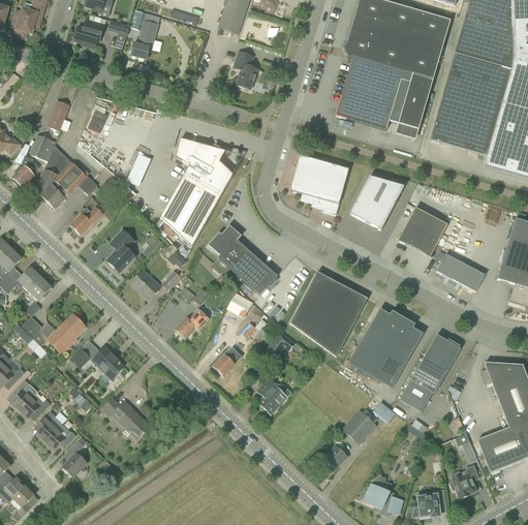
[(38,21),(44,0),(33,0),(31,9),(22,7),(21,10),(16,8),(11,21),(18,23),(14,33),(25,36),(26,30),(30,31),(33,20),(38,21)]
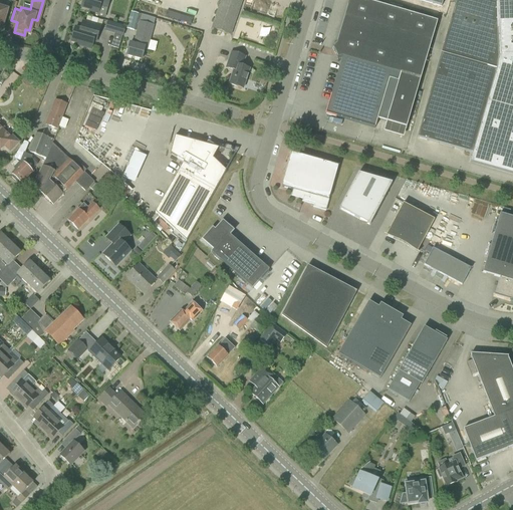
[(107,4),(108,0),(82,0),(81,4),(90,7),(90,8),(98,10),(100,2),(107,4)]
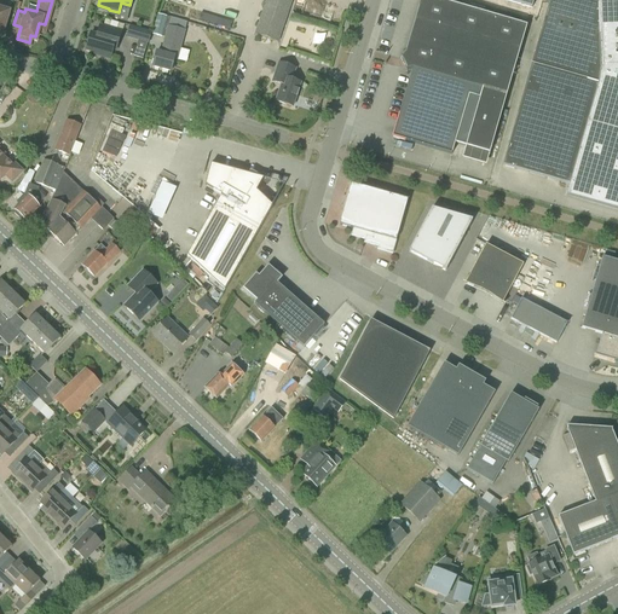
[(278,39),(292,0),(265,0),(255,30),(278,39)]
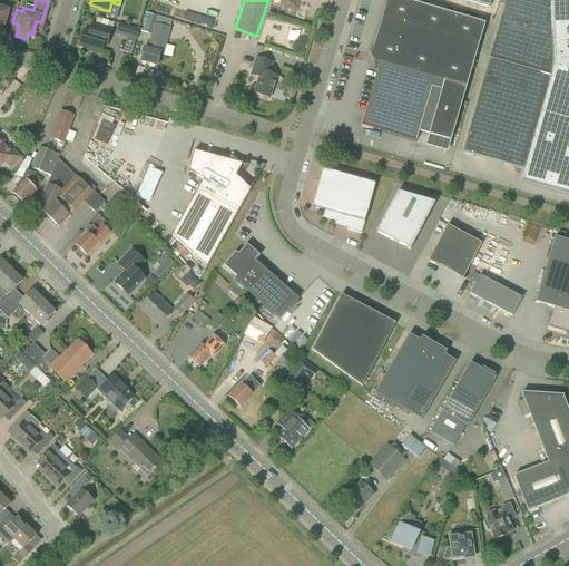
[(430,132),(451,138),(486,20),(418,0),(386,0),(374,46),(370,50),(375,60),(380,60),(362,123),(415,138),(430,87),(442,90),(430,132)]
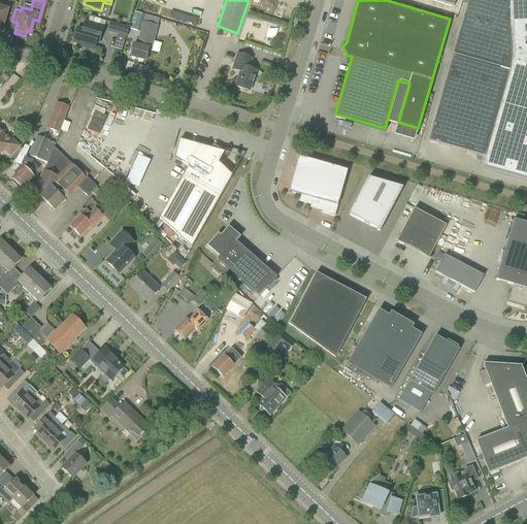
[(468,0),(430,138),(487,155),(512,68),(513,56),(511,0),(468,0)]
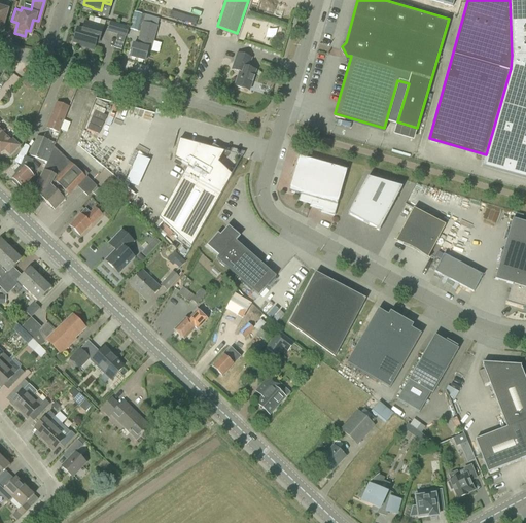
[(486,154),(483,163),(525,175),(525,0),(510,0),(512,56),(511,68),(486,154)]
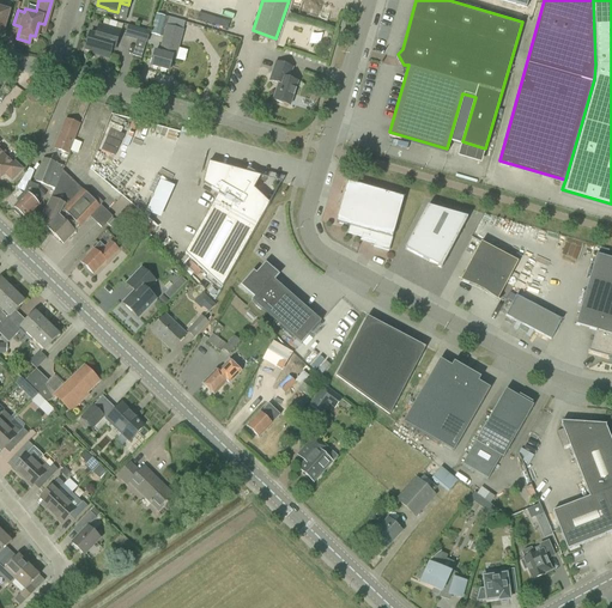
[(228,23),(230,16),(200,7),(199,14),(228,23)]
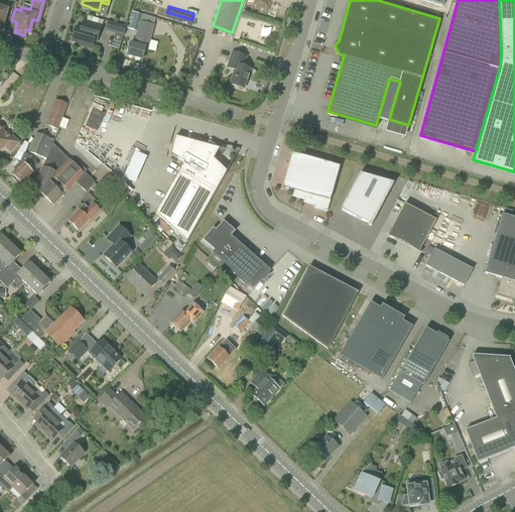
[(148,47),(154,22),(156,15),(132,8),(127,25),(138,28),(135,40),(131,39),(128,52),(143,56),(145,46),(148,47)]
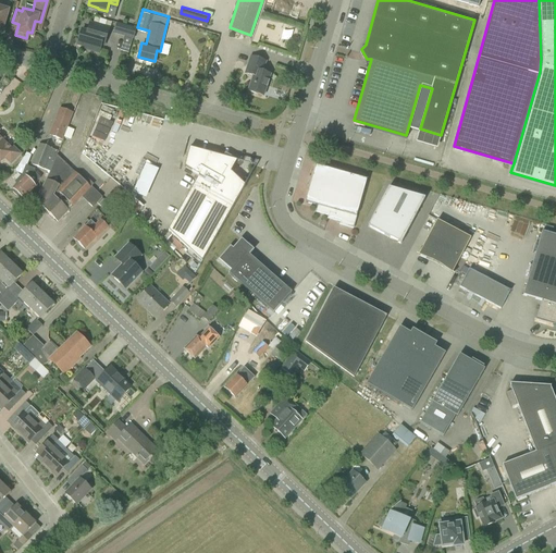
[(104,41),(109,25),(89,20),(87,27),(84,26),(83,32),(81,31),(77,41),(85,44),(84,46),(100,50),(103,41),(104,41)]
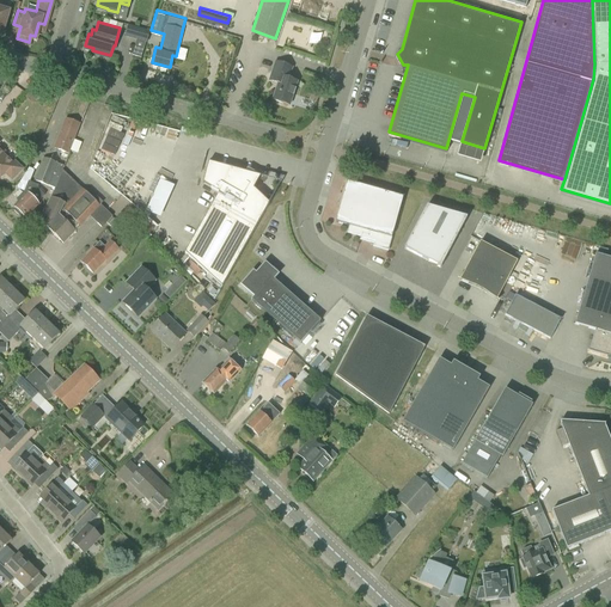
[(129,22),(126,32),(138,36),(146,38),(150,29),(129,22)]
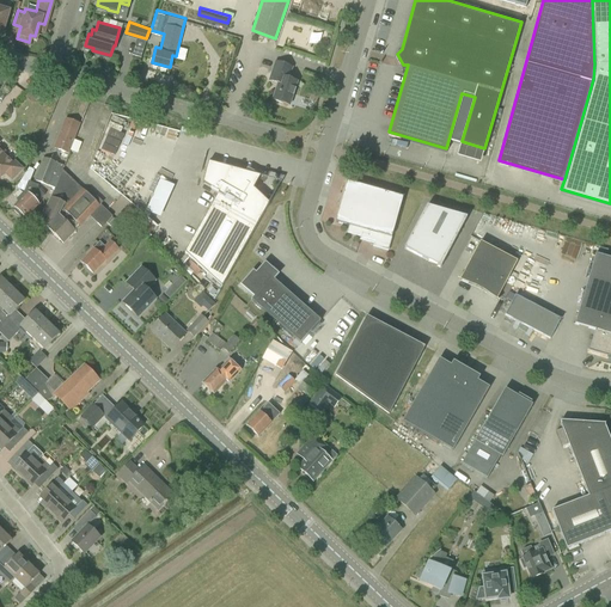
[(289,102),(298,78),(288,75),(293,63),(276,57),(270,77),(279,80),(274,97),(289,102)]
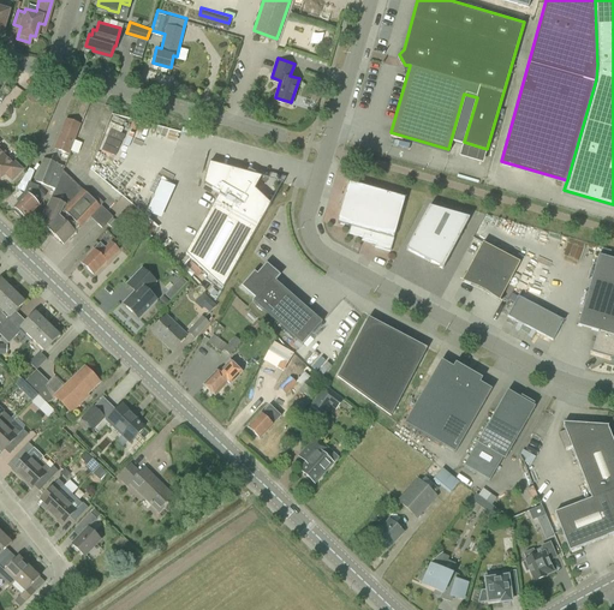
[(70,151),(82,120),(66,114),(54,145),(70,151)]
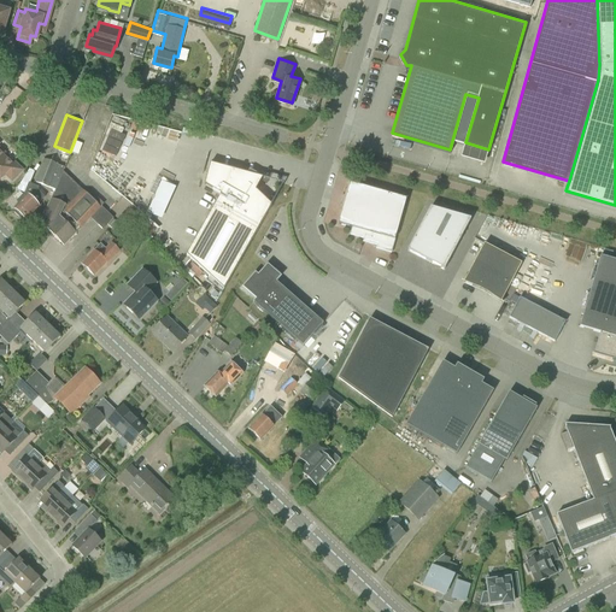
[(0,181),(0,182),(9,174),(15,180),(25,169),(18,162),(16,164),(4,153),(7,149),(0,141),(0,181)]
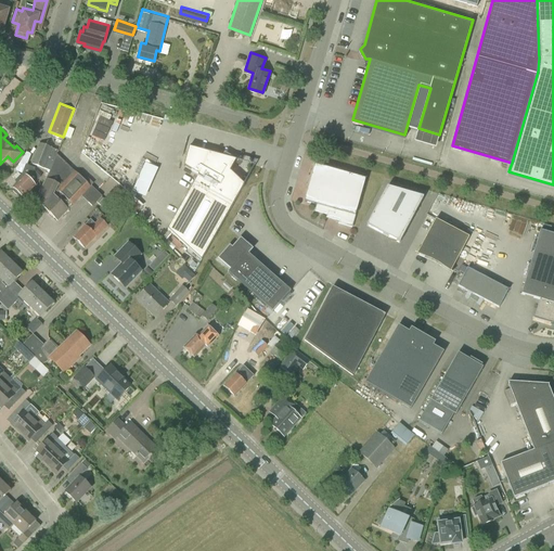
[(50,167),(59,148),(40,140),(31,161),(50,167)]
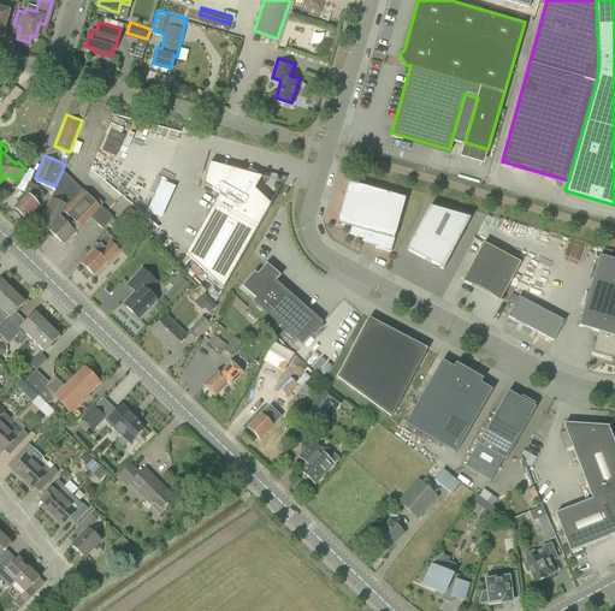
[(262,175),(264,173),(235,166),(187,250),(224,285),(272,201),(272,200),(271,201),(266,195),(267,193),(262,189),(261,190),(256,185),(262,175)]
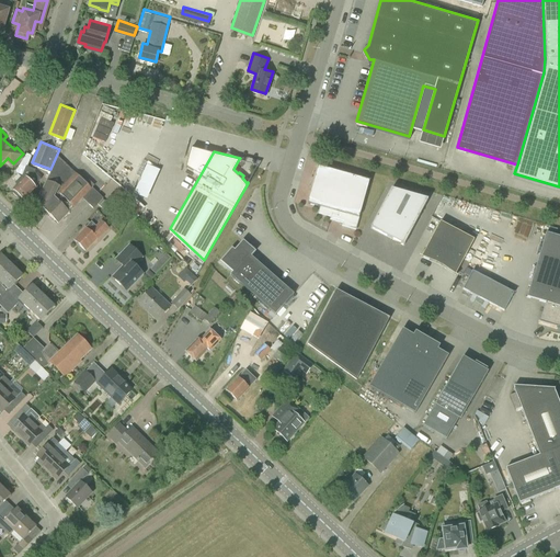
[(27,167),(32,155),(25,152),(23,159),(22,159),(20,163),(27,167)]
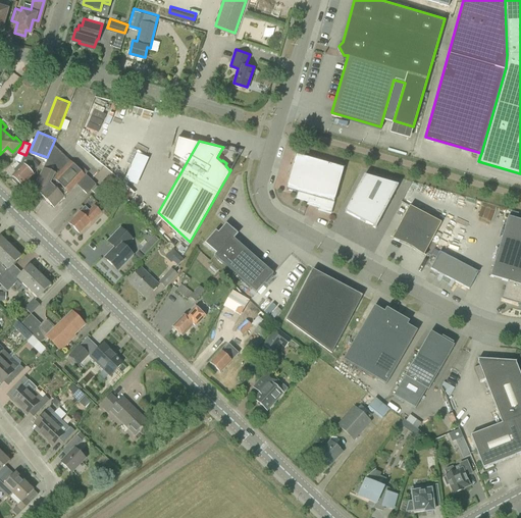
[(126,175),(139,182),(151,154),(139,149),(126,175)]
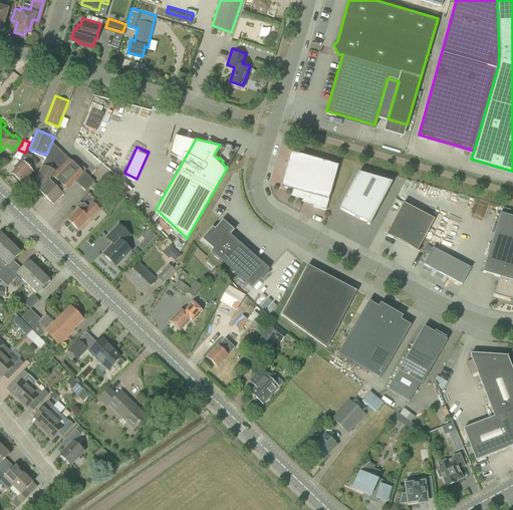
[(326,207),(339,163),(292,150),(282,184),(294,187),(292,193),(304,196),(303,198),(315,202),(314,204),(326,207)]
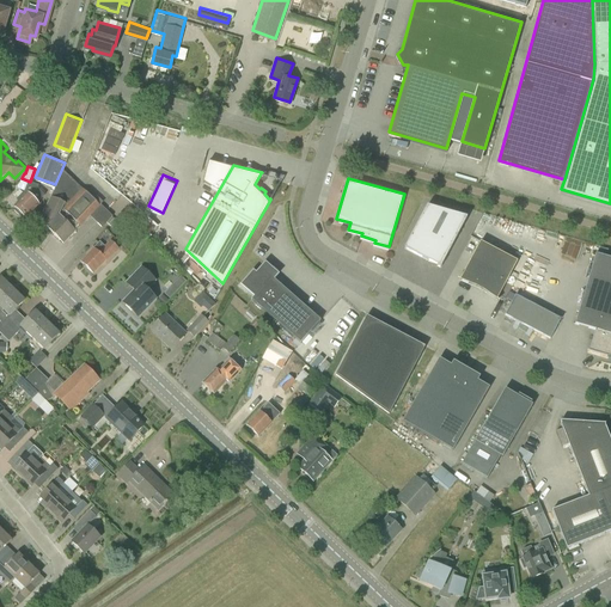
[(26,216),(40,203),(37,201),(46,191),(40,185),(31,182),(28,190),(20,198),(22,201),(17,207),(26,216)]
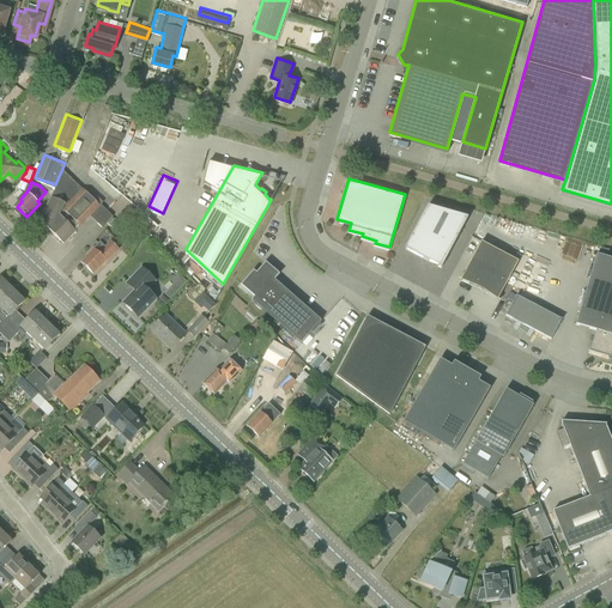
[(56,186),(52,194),(54,195),(54,196),(67,204),(61,214),(78,231),(67,242),(68,242),(94,216),(100,222),(110,211),(104,205),(101,202),(104,199),(98,193),(95,196),(85,187),(83,186),(76,194),(56,186)]
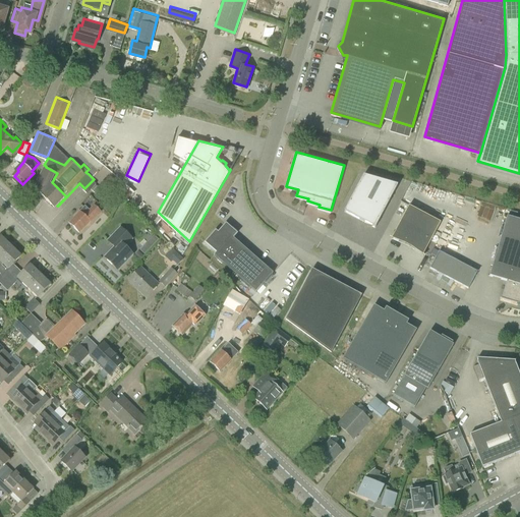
[(46,167),(36,184),(57,206),(66,196),(52,182),(57,173),(46,167)]
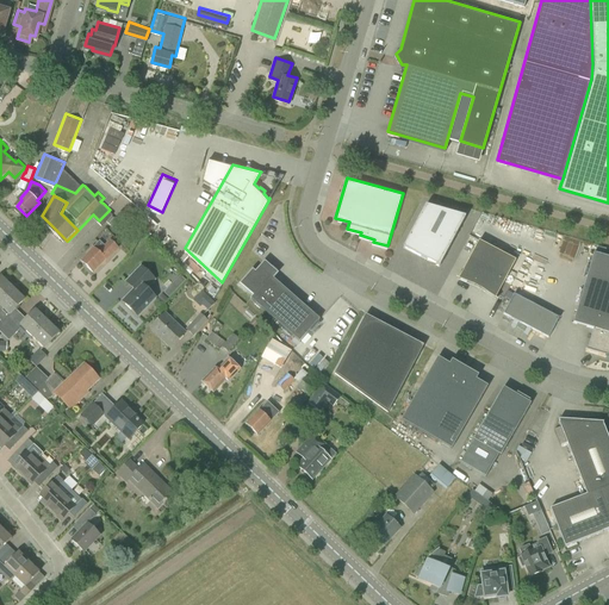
[(440,263),(466,213),(427,201),(404,244),(428,256),(428,259),(436,261),(440,263)]
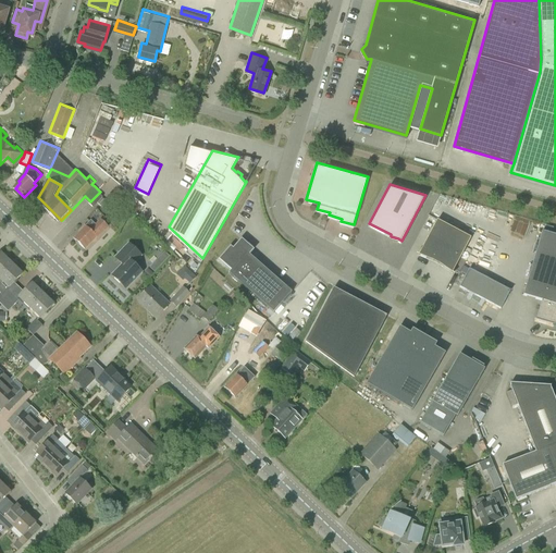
[(100,192),(90,201),(94,205),(98,200),(111,211),(115,206),(100,192)]
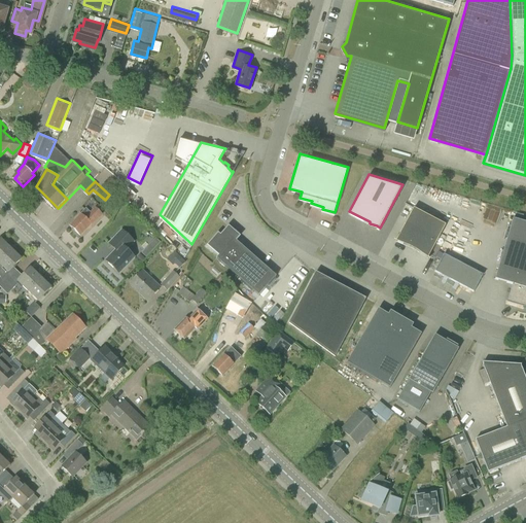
[(428,255),(446,222),(414,205),(396,239),(410,244),(417,247),(428,255)]
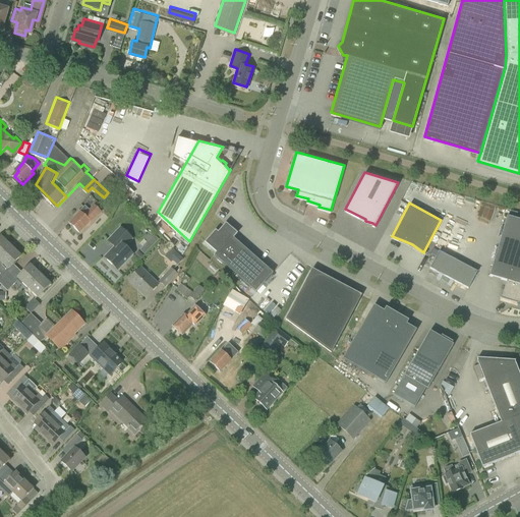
[(92,209),(87,204),(74,216),(75,217),(70,222),(80,232),(92,221),(103,211),(96,204),(92,209)]
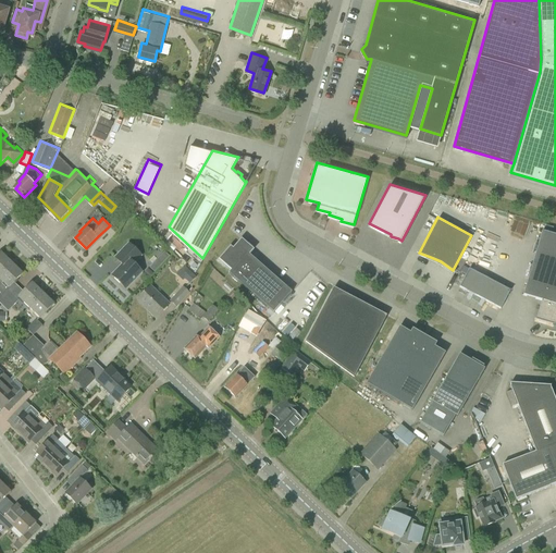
[(536,318),(553,322),(555,322),(555,232),(543,228),(524,292),(543,297),(536,318)]
